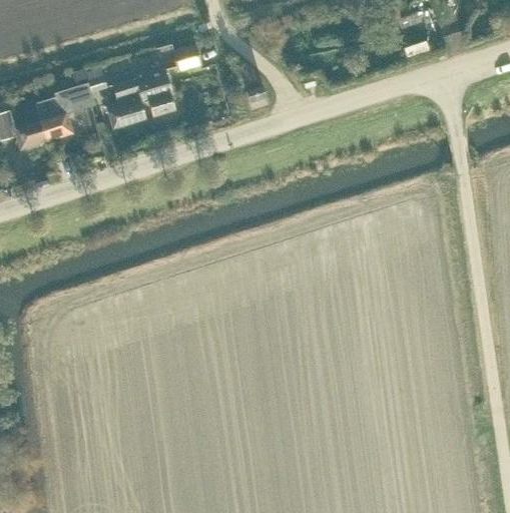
[(401,7),(388,10),(391,23),(404,20),(401,7)]
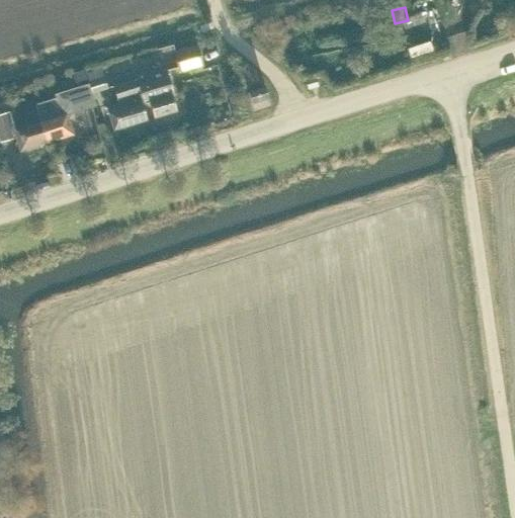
[(205,67),(199,46),(175,53),(181,75),(205,67)]
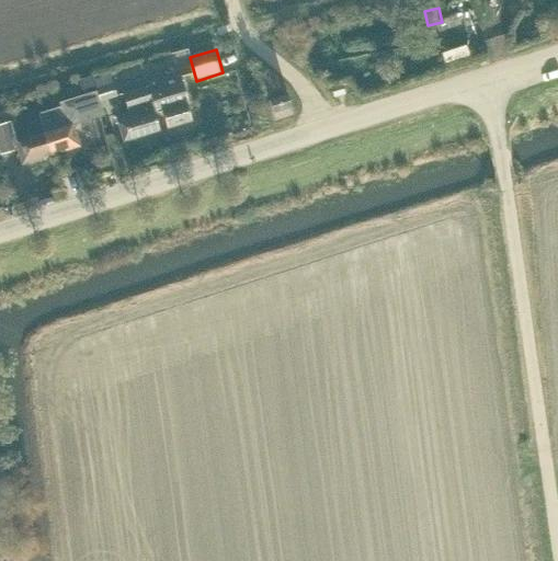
[(118,96),(112,75),(94,80),(102,102),(118,96)]
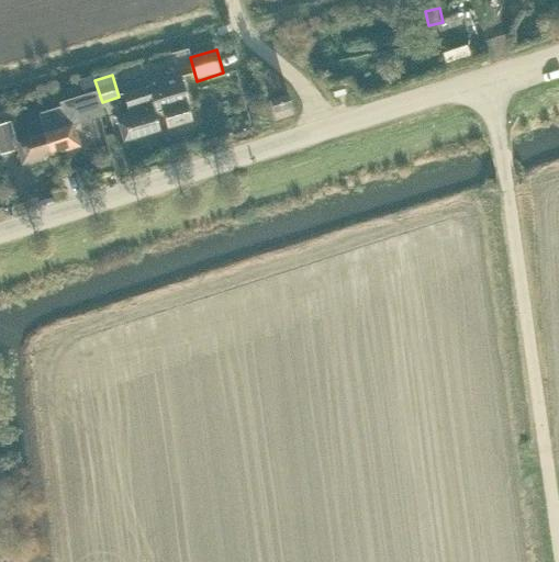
[(168,128),(193,121),(187,102),(185,96),(186,94),(180,75),(151,82),(159,113),(164,112),(168,128)]
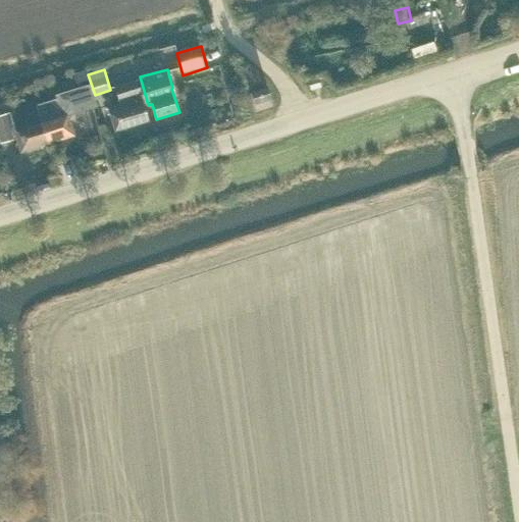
[(116,132),(150,121),(137,81),(114,87),(120,105),(108,108),(116,132)]
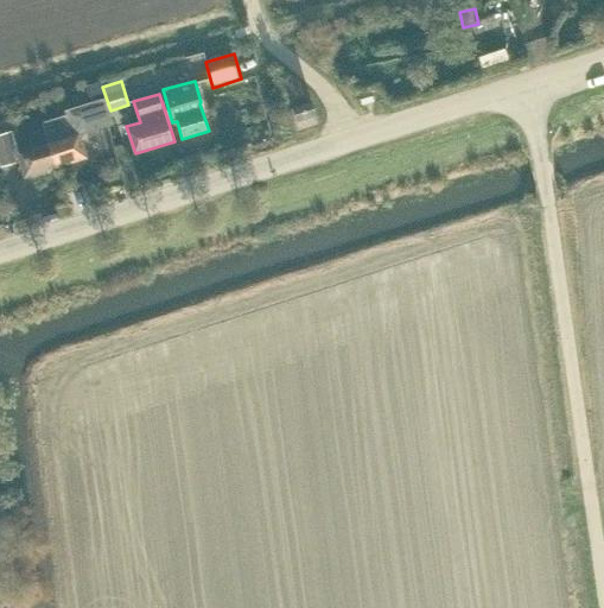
[(43,124),(44,127),(49,143),(57,169),(88,159),(81,137),(110,127),(102,101),(65,112),(67,116),(43,124)]
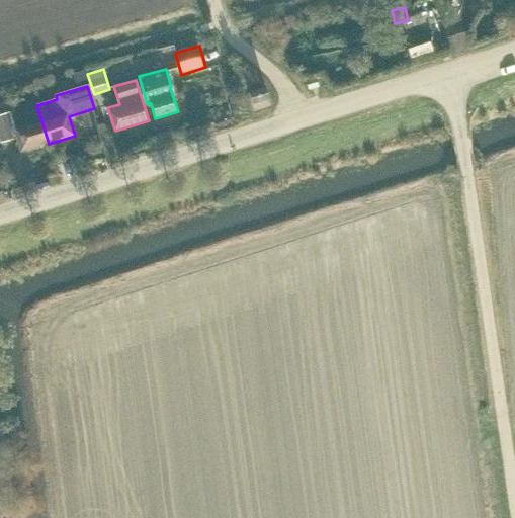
[(252,104),(270,98),(266,88),(249,94),(252,104)]
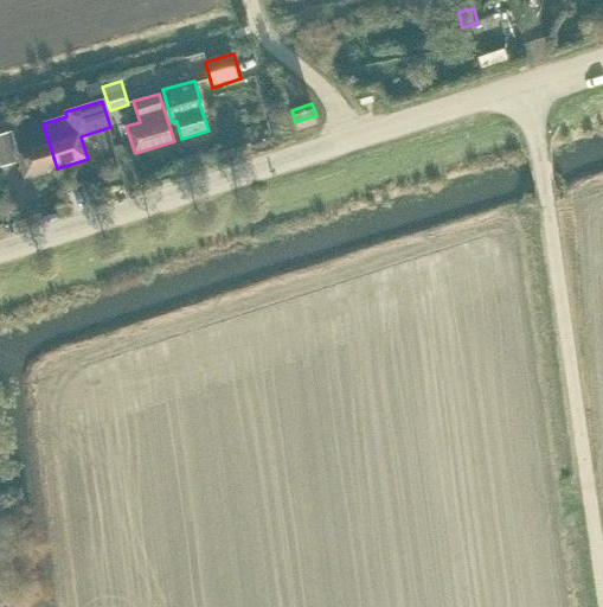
[(43,123),(0,136),(0,158),(2,167),(20,161),(26,178),(57,168),(49,142),(44,127),(43,123)]
